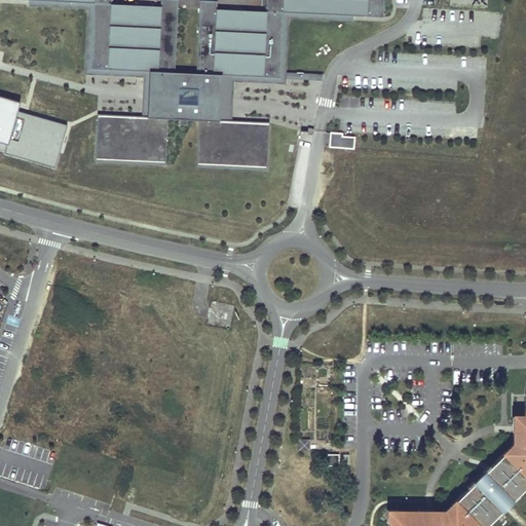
[(219,120),(221,74),(280,76),(283,13),(353,16),(383,17),(383,0),(266,0),(266,12),(217,9),(217,1),(202,1),(202,9),(199,9),(196,74),(175,73),(178,0),(160,0),(160,7),(111,4),(111,0),(14,0),(29,1),(94,4),(90,69),(149,72),(147,118),(142,117),(98,115),(96,159),(165,163),(167,119),(180,120),(180,124),(186,125),(186,120),(198,120),(196,164),(267,167),(269,122),(232,120),(219,120)]
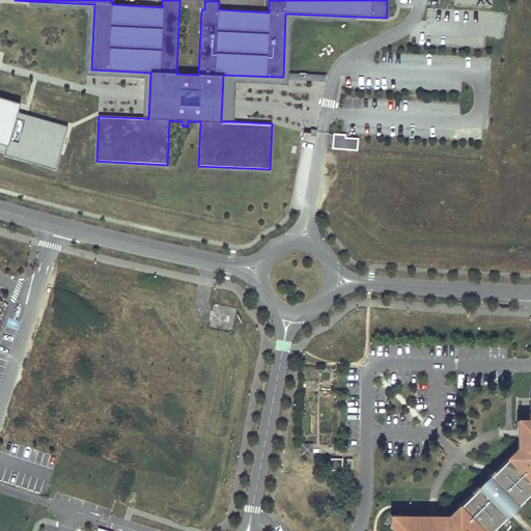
[(29,1),(29,6),(88,9),(85,76),(145,78),(143,118),(148,119),(150,73),(91,70),(94,4),(29,1)]
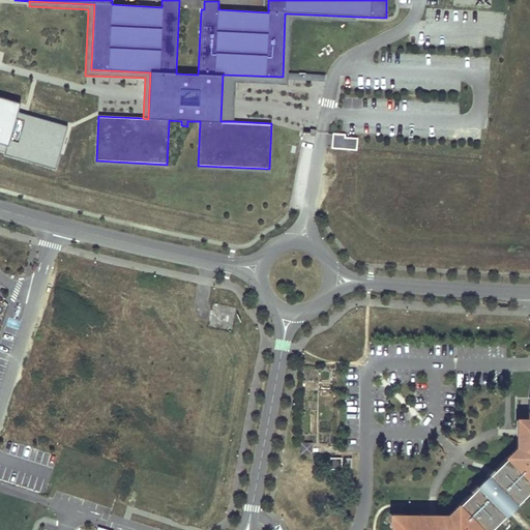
[(356,17),(285,13),(283,77),(223,75),(221,121),(234,121),(235,81),(288,83),(288,80),(325,81),(325,75),(288,72),(291,19),(356,22),(356,17)]
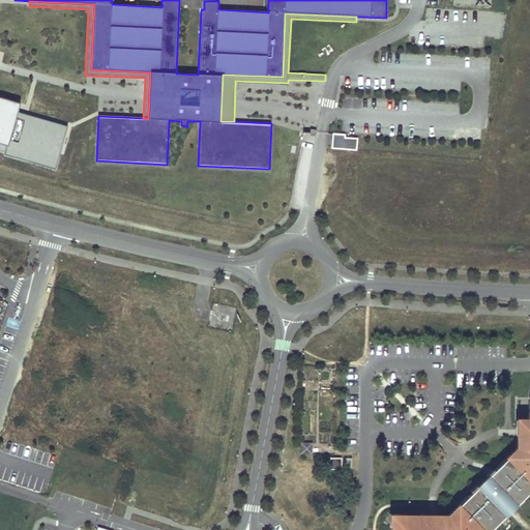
[(356,150),(357,140),(344,139),(345,136),(334,135),(333,148),(356,150)]
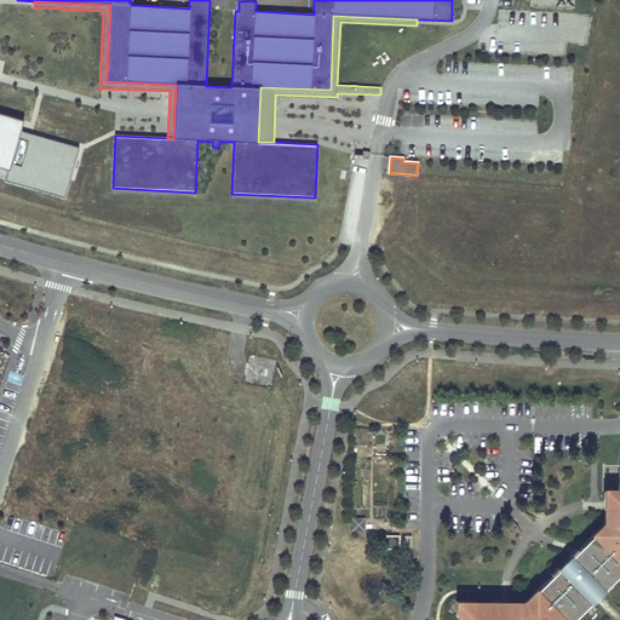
[(270,386),(276,361),(251,355),(245,380),(270,386)]
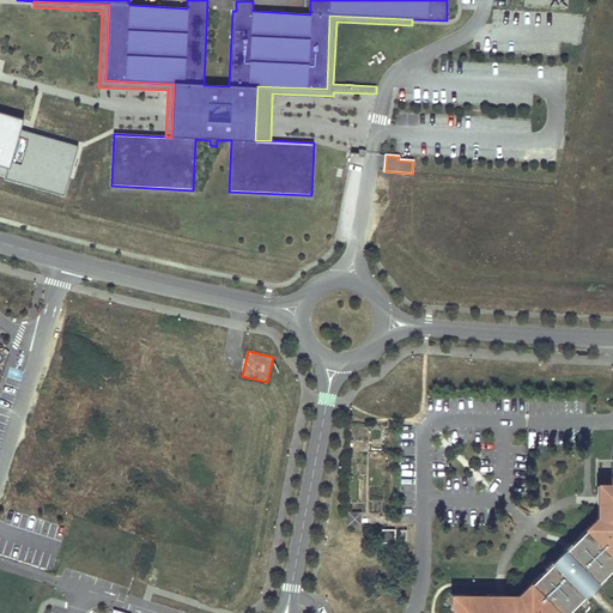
[(601,580),(612,568),(612,461),(611,462),(610,487),(601,487),(600,487),(599,487),(599,489),(598,489),(598,490),(598,491),(598,492),(598,493),(598,495),(599,495),(600,496),(601,496),(605,496),(605,501),(605,508),(598,508),(596,520),(586,530),(586,529),(574,541),(574,542),(569,546),(572,550),(566,557),(563,553),(551,565),(554,568),(547,575),(544,571),(539,576),(539,575),(527,587),(528,588),(516,599),(505,599),(505,606),(493,605),(493,602),(493,601),(493,600),(492,599),(491,599),(491,598),(462,598),(462,602),(453,602),(453,611),(450,611),(450,612),(566,612),(576,604),(574,601),(581,594),(580,593),(590,583),(592,584),(599,577),(601,580)]
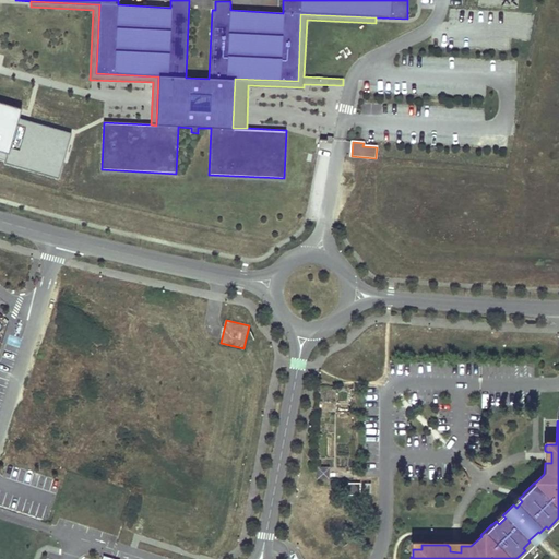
[(317,478),(328,477),(328,467),(317,467),(317,478)]
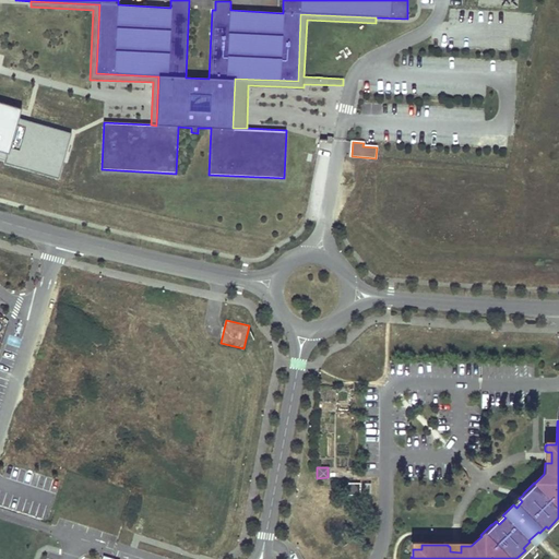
[(347,497),(360,497),(359,483),(346,483),(347,497)]
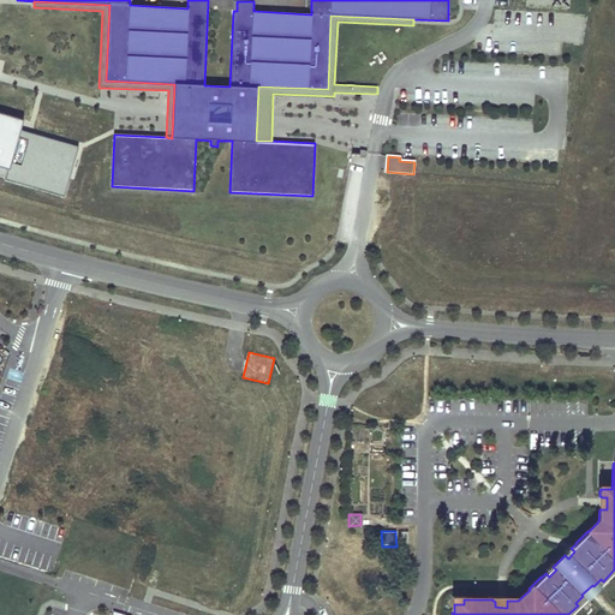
[(568,559),(574,551),(571,548),(568,551),(565,555),(568,559)]
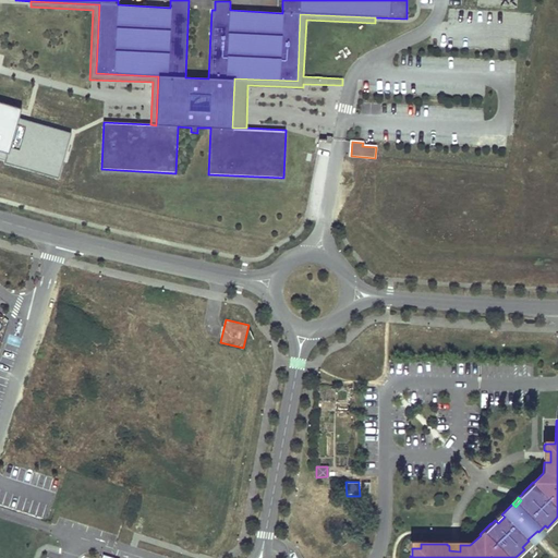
[(498,523),(505,517),(501,514),(495,520),(498,523)]
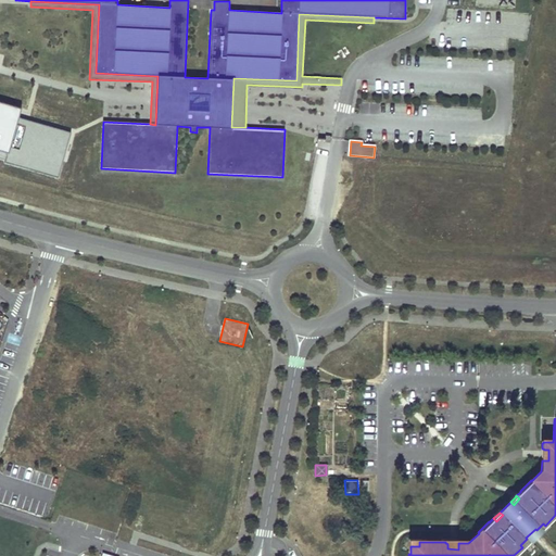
[(535,535),(545,526),(543,523),(536,530),(535,529),(526,538),(527,539),(520,545),(522,547),(535,535)]
